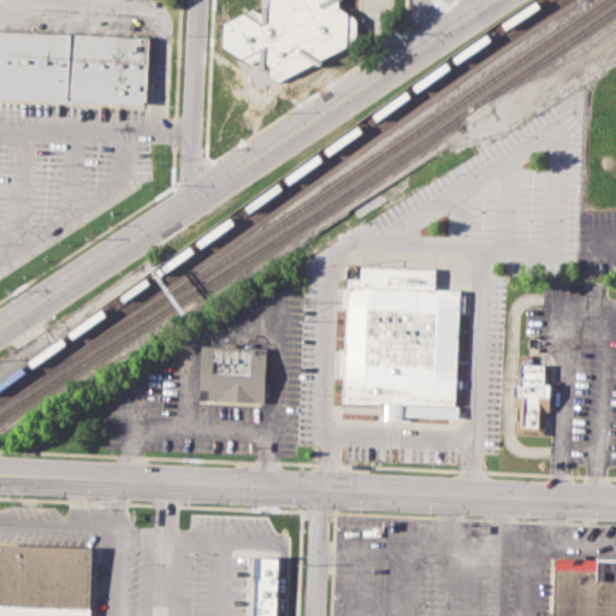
[(221,46),(249,65),(259,60),(256,87),(261,98),(267,88),(270,76),(277,83),(359,42),(357,18),(339,7),(341,0),(261,0),(261,13),(252,7),(223,25),(221,46)]
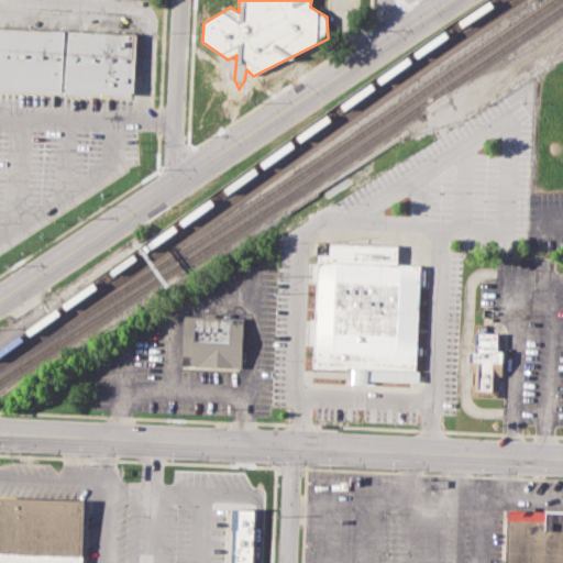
[(0,85),(134,92),(136,35),(0,28),(0,85)]
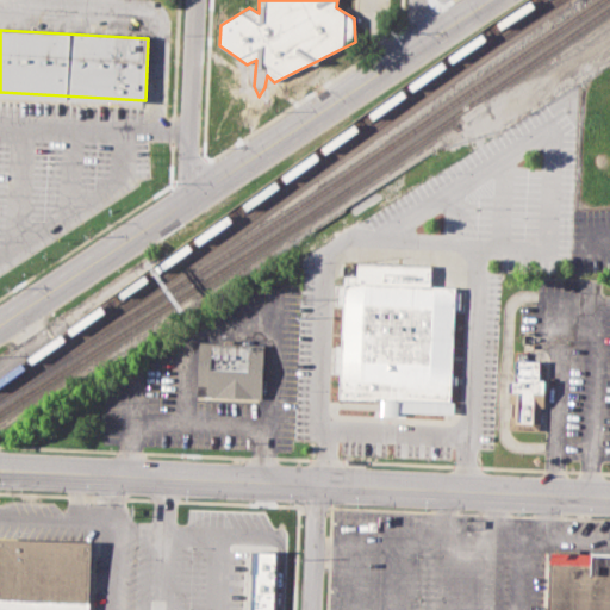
[(342,402),(384,403),(383,416),(404,417),(404,411),(454,414),(458,288),(433,287),(434,267),(362,265),(362,278),(346,277),(342,402)]
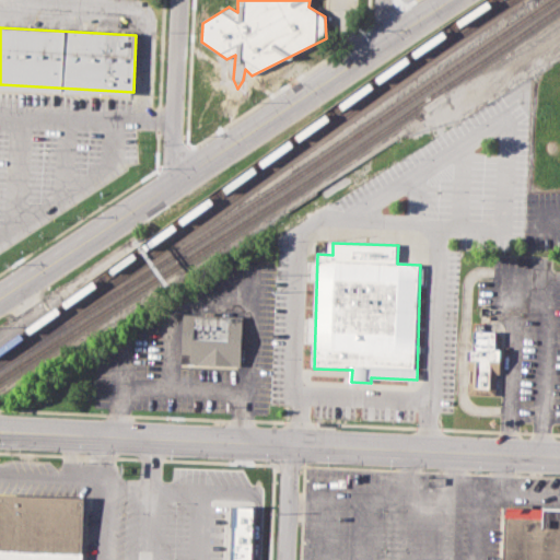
[(181,364),(240,366),(242,314),(183,313),(181,364)]
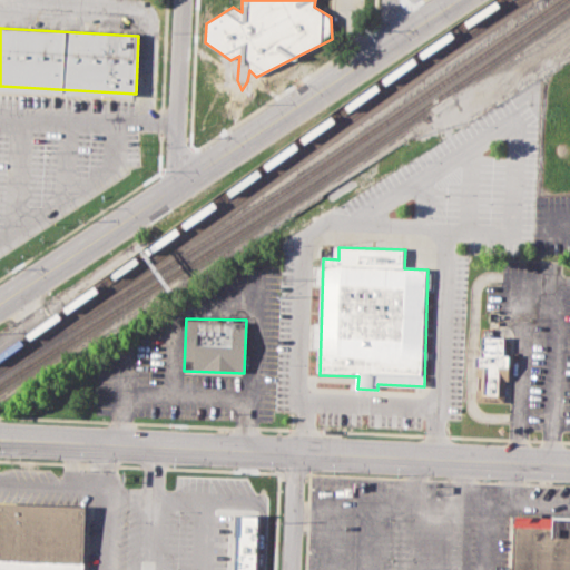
[(475,401),(505,402),(508,356),(501,356),(502,337),(482,336),(481,355),(474,355),(474,365),(477,365),(475,401)]
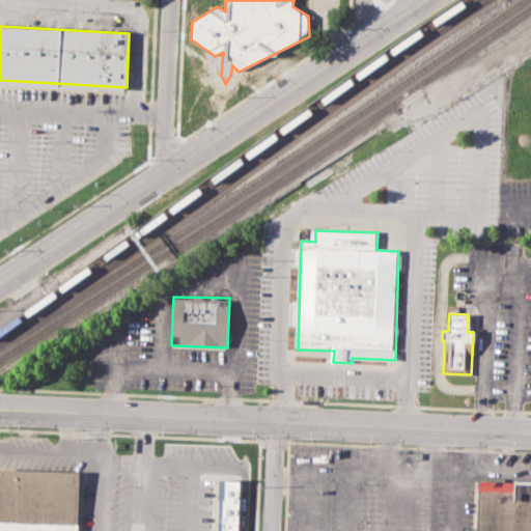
[(0,530),(80,530),(82,472),(0,469),(0,530)]
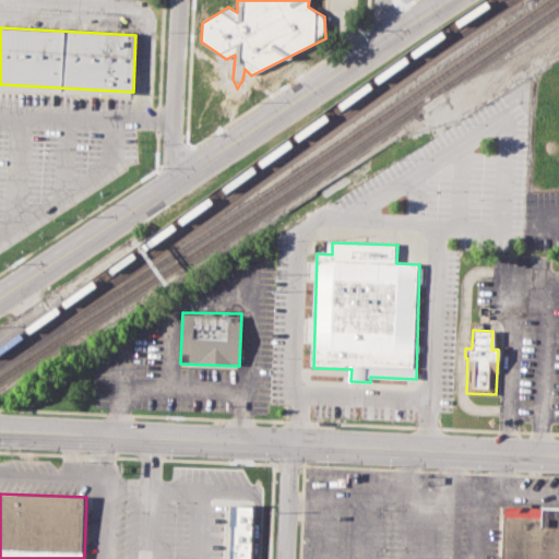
[(229,558),(232,504),(252,506),(250,558),(229,558)]
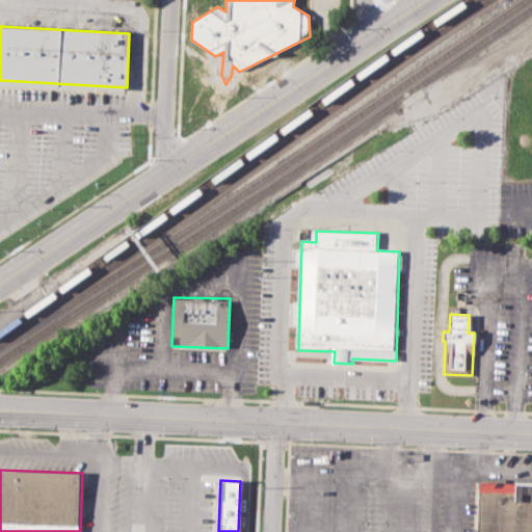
[(477,531),(531,531),(531,484),(480,482),(477,531)]
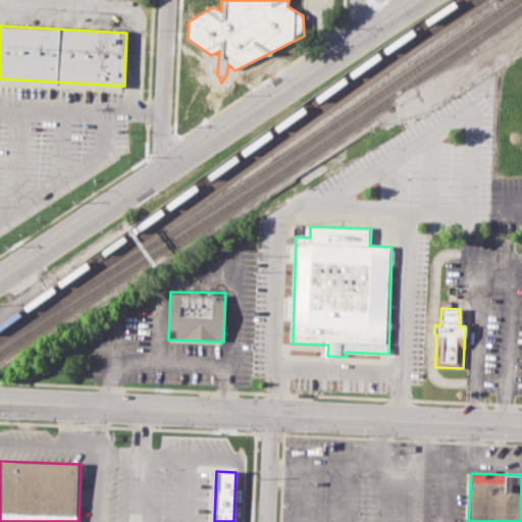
All buildings are outlined.
